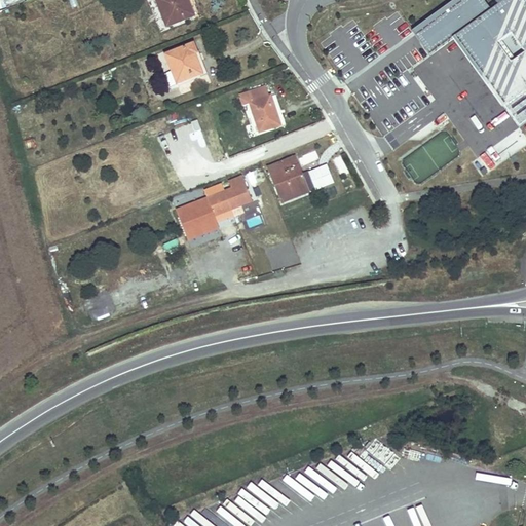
[(158,0),(168,26),(197,14),(191,0),(158,0)]
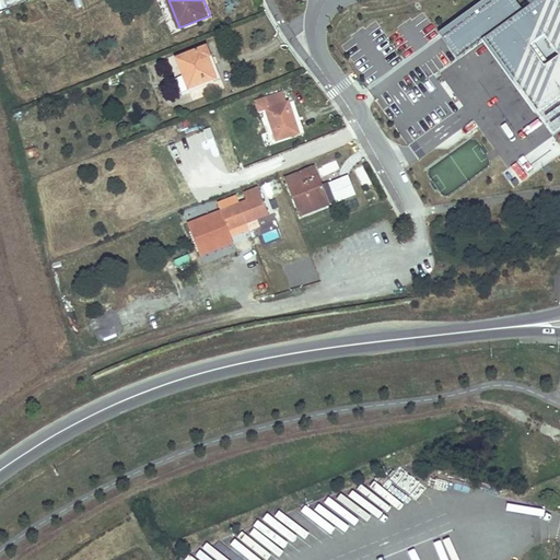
[(559,0),(540,0),(531,8),(533,12),(521,21),(504,0),(503,0),(457,35),(444,45),(457,61),(483,42),(558,140),(559,138),(559,0)]
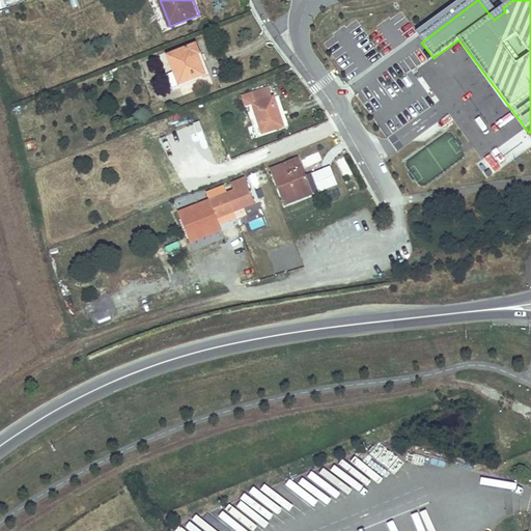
[(397,25),(403,33),(410,29),(403,20),(397,25)]
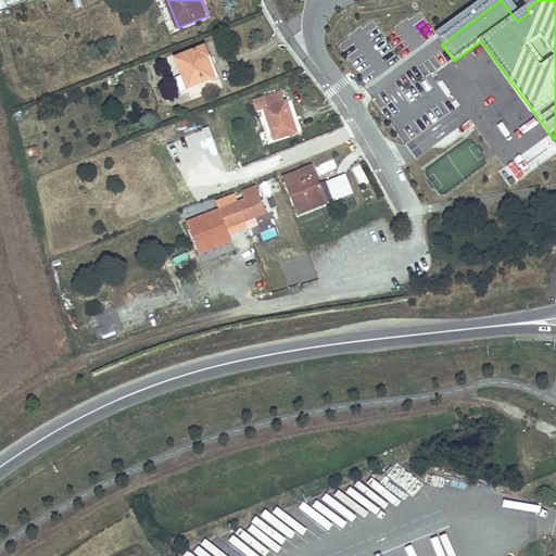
[(204,41),(175,53),(187,85),(213,75),(210,64),(213,63),(204,41)]
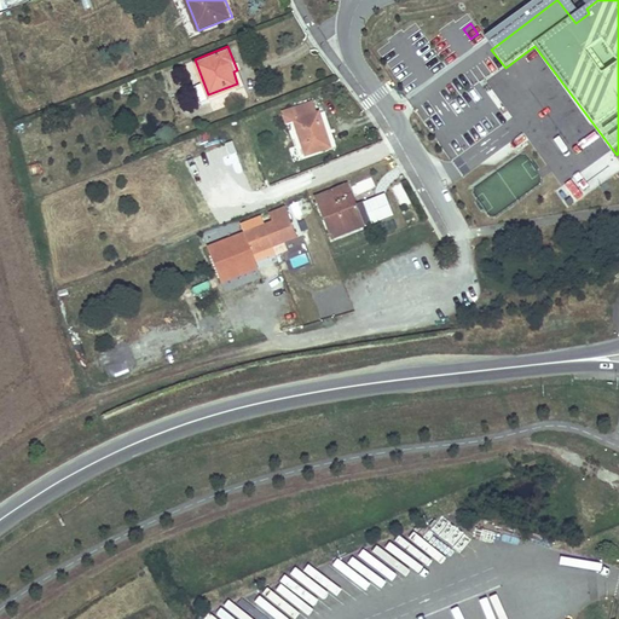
[(337,149),(320,100),(288,113),(293,126),(301,122),(313,157),(337,149)]
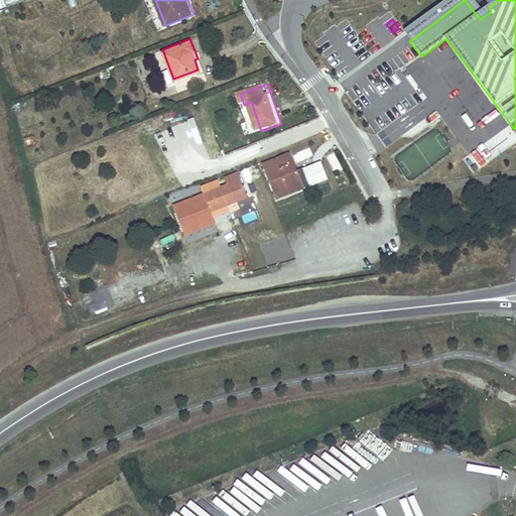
[(270,182),(277,200),(324,180),(317,164),(299,171),(292,153),(263,164),(270,182)]
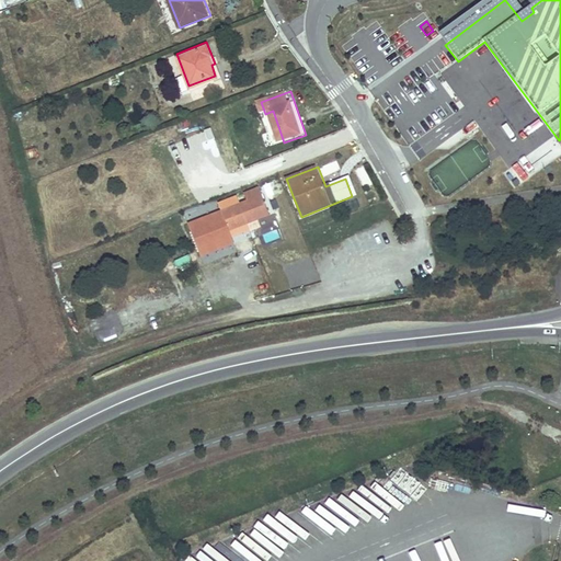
[(240,171),(230,174),(236,186),(244,183),(240,171)]
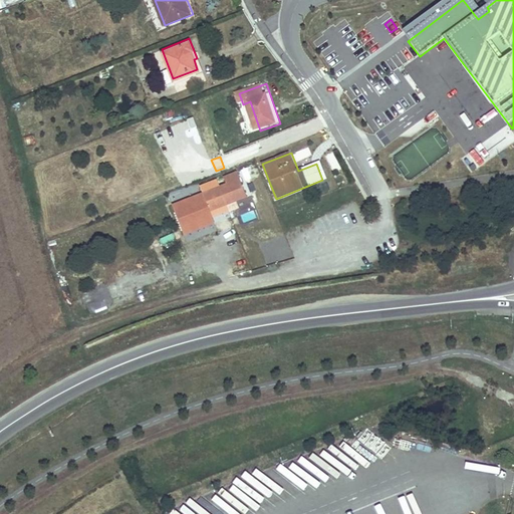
[(217,179),(200,186),(203,193),(172,205),(183,236),(215,224),(212,216),(228,210),(226,203),(245,196),(236,172),(223,177),(226,184),(220,187),(217,179)]
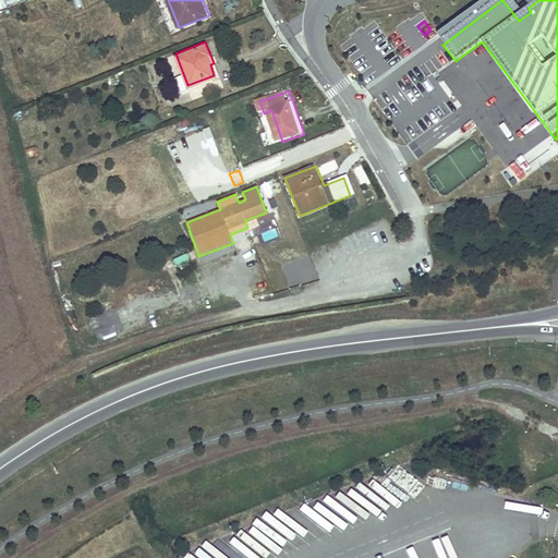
[(130,199),(118,204),(122,216),(134,211),(130,199)]
